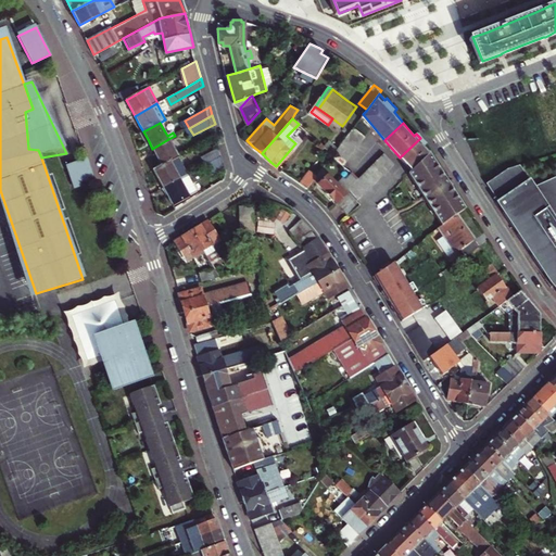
[(338,148),(337,149),(332,154),(345,165),(350,159),(354,152),(358,147),(363,141),(367,135),(366,134),(354,125),(350,131),(345,137),(342,142),(338,148)]
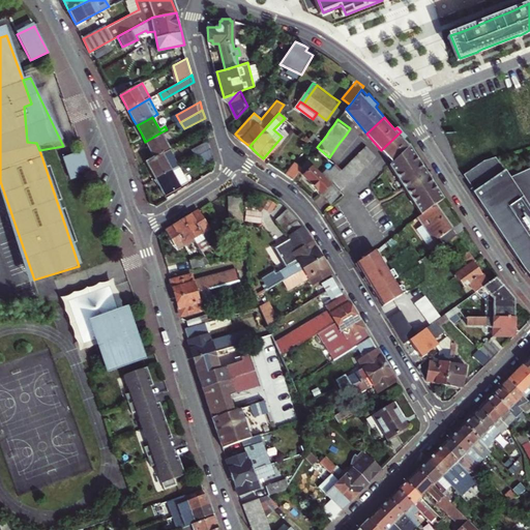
[(381,150),(390,162),(408,146),(403,140),(406,137),(401,131),(381,150)]
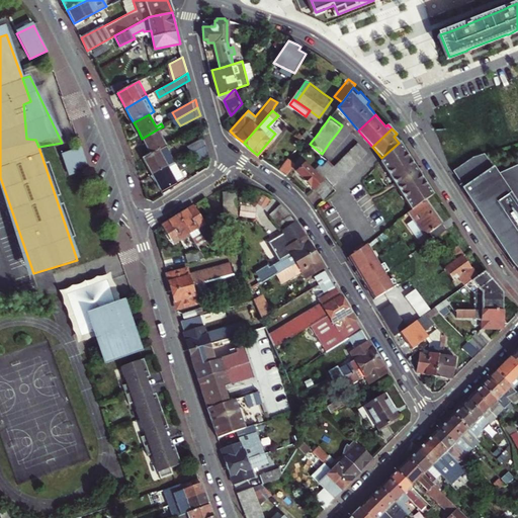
[(166,146),(157,130),(142,139),(147,147),(151,155),(159,150),(165,147),(166,146)]
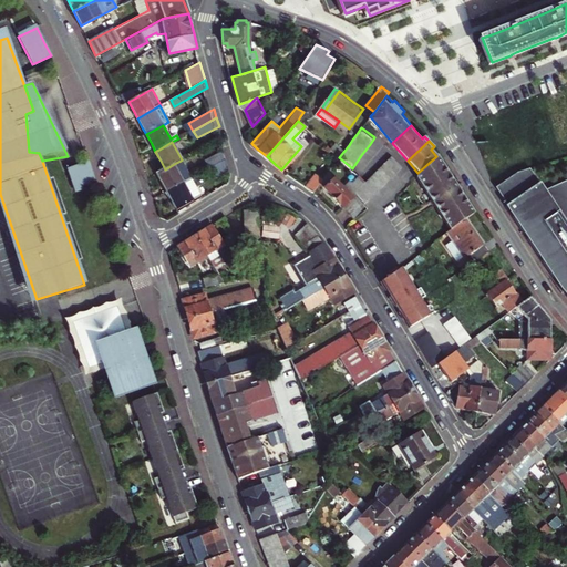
[(336,143),(330,150),(339,157),(343,152),(344,151),(336,143)]
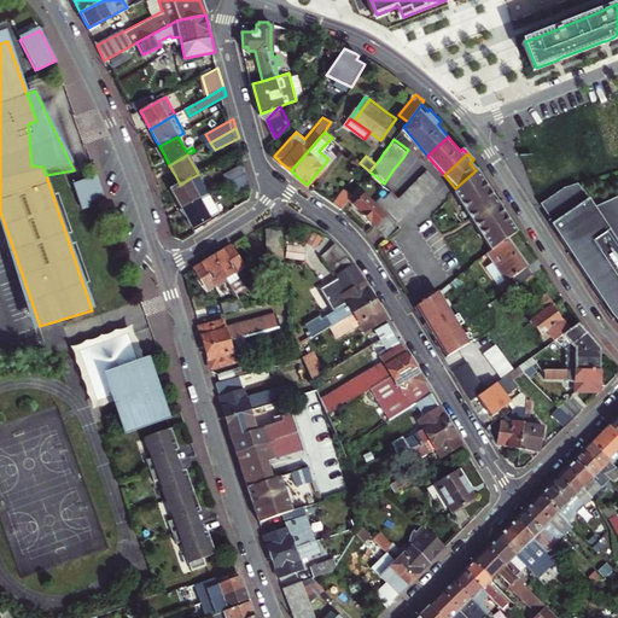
[(227,184),(249,170),(246,162),(222,175),(227,184)]
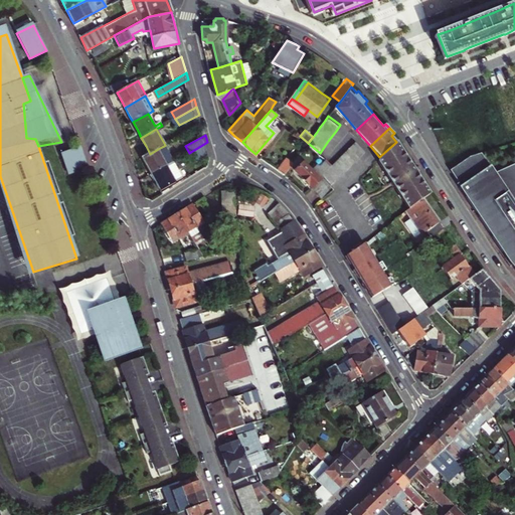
[(350,146),(345,150),(341,155),(335,160),(331,163),(330,165),(329,166),(325,169),(319,175),(328,185),(334,179),(339,175),(344,170),(350,165),(355,160),(359,156),(365,150),(356,140),(350,146)]
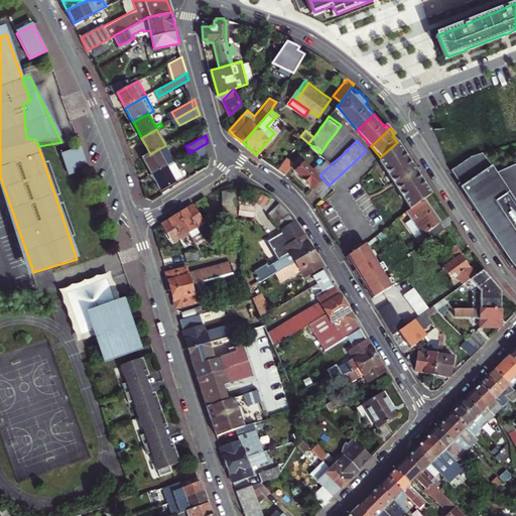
[(208,142),(189,153),(192,160),(210,150),(208,142)]
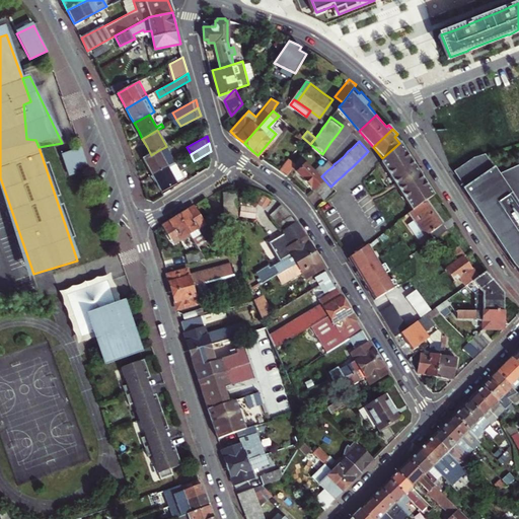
[(433,195),(428,189),(424,181),(421,175),(422,175),(423,173),(423,172),(423,171),(422,168),(419,164),(416,163),(414,164),(400,143),(399,143),(382,158),(379,159),(403,198),(412,211),(427,200),(433,195)]
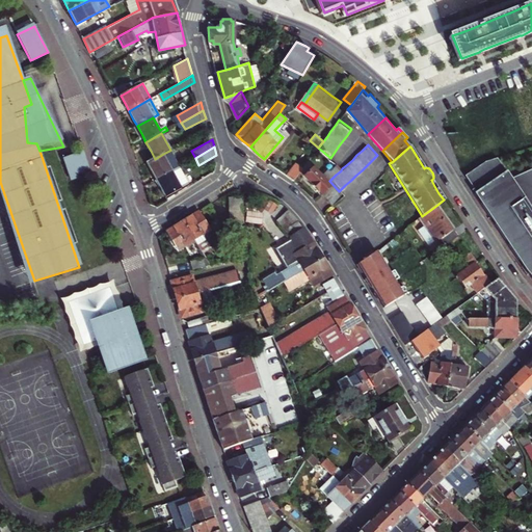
[(177,168),(179,167),(169,151),(163,154),(173,170),(177,168)]
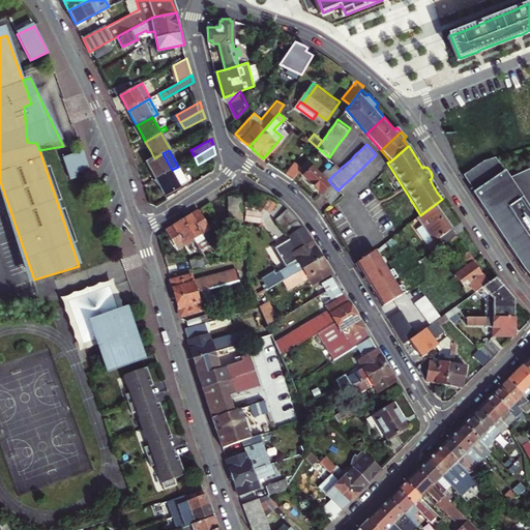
[(83,152),(63,159),(69,178),(90,171),(83,152)]
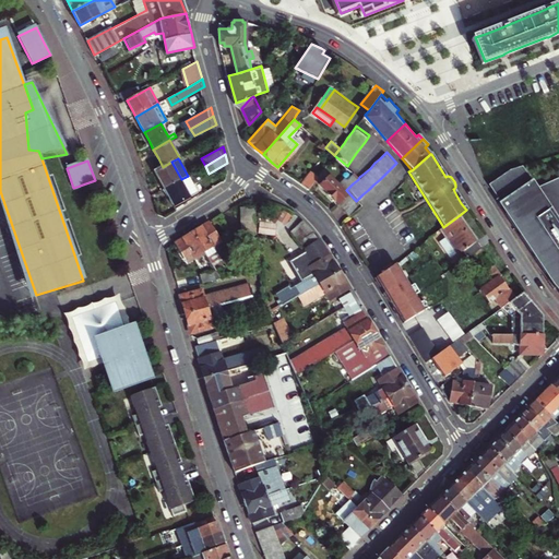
[(159,181),(164,189),(181,179),(171,162),(163,167),(154,171),(159,181)]
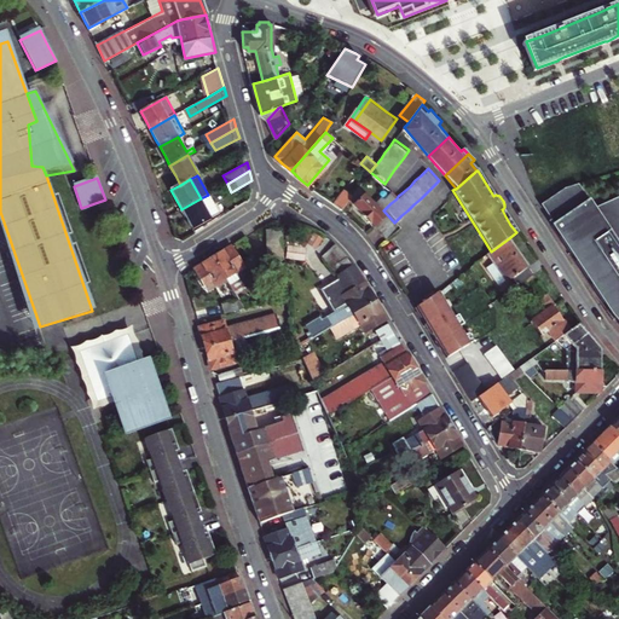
[(618,235),(605,212),(603,213),(583,180),(568,184),(544,200),(556,219),(555,220),(577,254),(618,320),(618,235)]
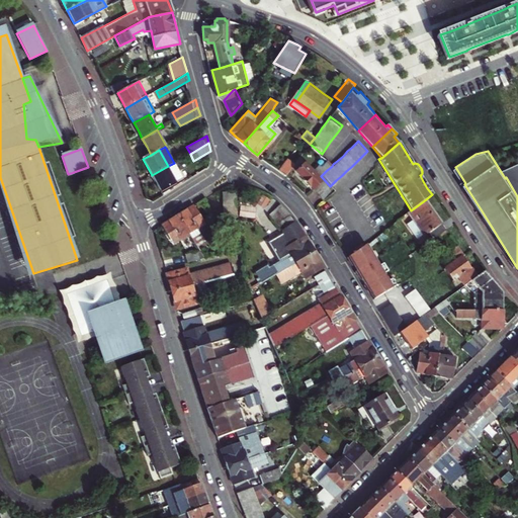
[(322,180),(319,178),(321,176),(327,170),(331,167),(326,162),(323,165),(321,163),(313,170),(299,157),(293,166),(292,167),(304,178),(314,188),(322,180)]
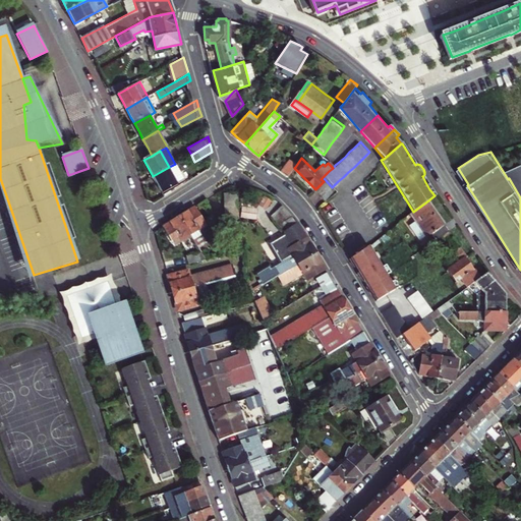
[(295,167),(289,162),(280,174),(286,179),(294,168),(295,167)]
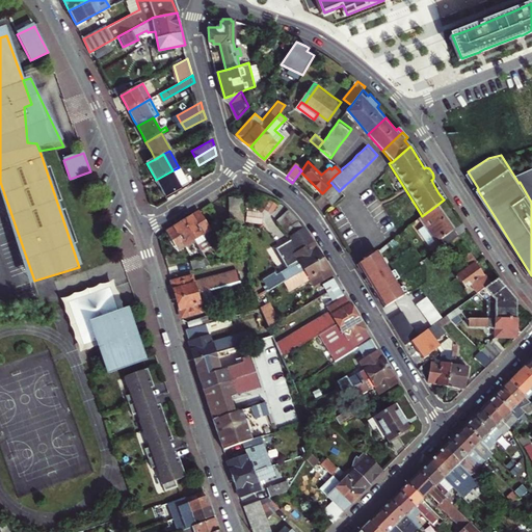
[(173,170),(156,180),(162,190),(165,196),(182,188),(181,186),(184,183),(188,181),(179,166),(179,167),(177,168),(173,170)]
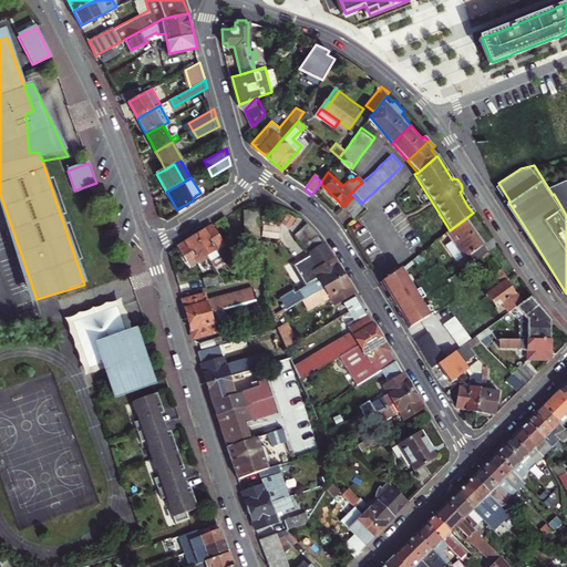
[(352,197),(343,206),(354,219),(367,209),(361,204),(351,193),(349,195),(352,197)]
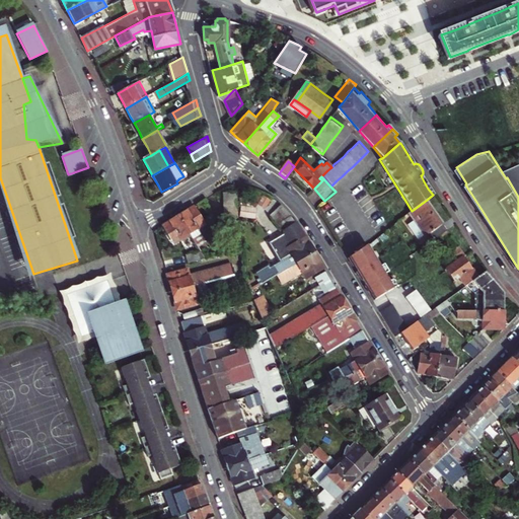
[(225,220),(239,220),(238,193),(223,194),(225,220)]
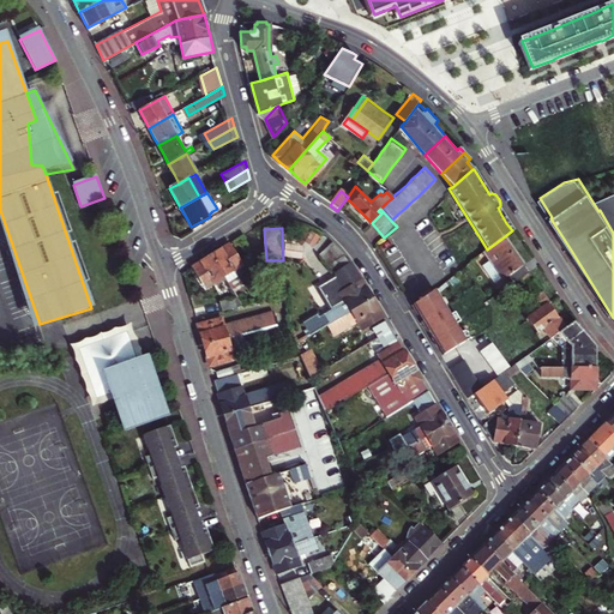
[(505,236),(487,250),(483,252),(488,259),(479,265),(493,286),(509,275),(517,270),(519,274),(528,268),(518,253),(505,236)]
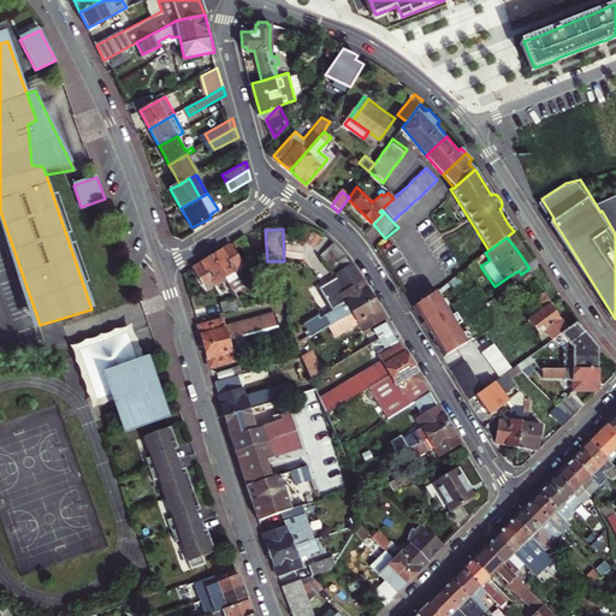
[(235,270),(243,264),(231,244),(224,249),(213,256),(225,276),(236,291),(244,285),(235,270)]
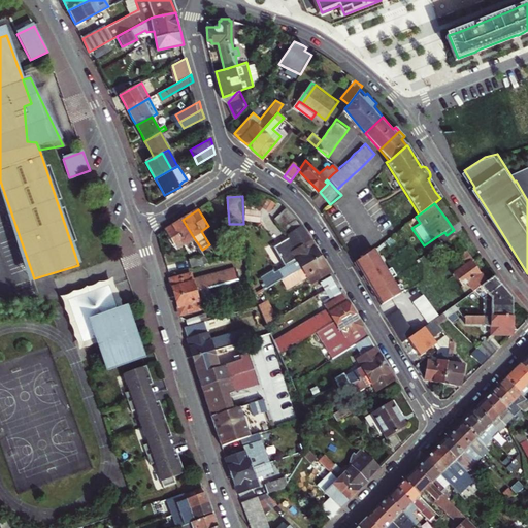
[(282,209),(270,221),(276,224),(288,213),(282,209)]
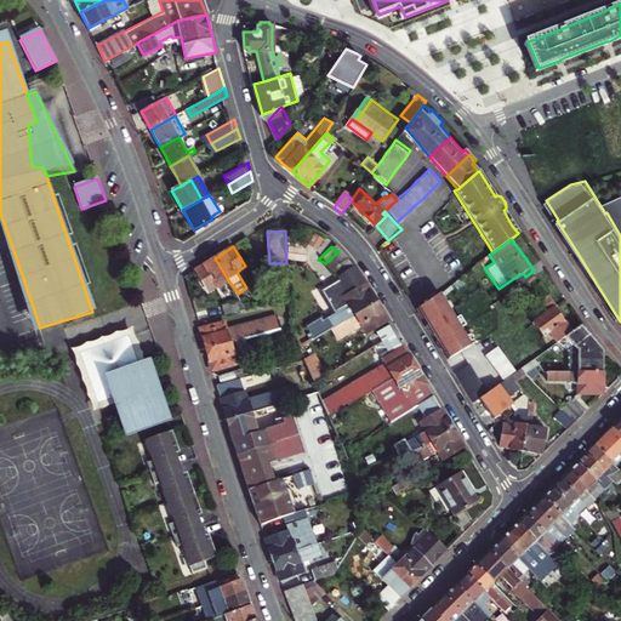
[(307,250),(291,249),(290,260),(306,262),(307,250)]
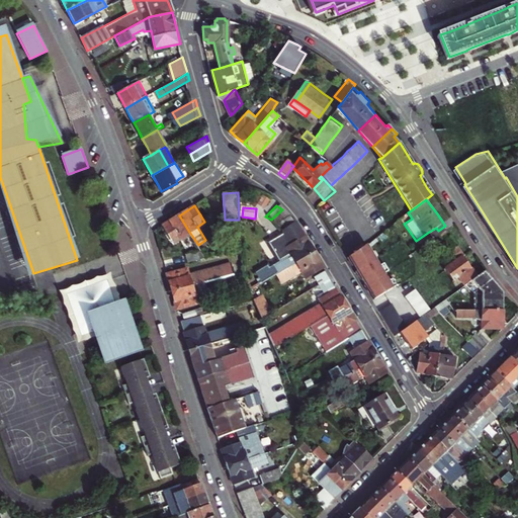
[(282,209),(271,220),(278,224),(288,214),(282,209)]
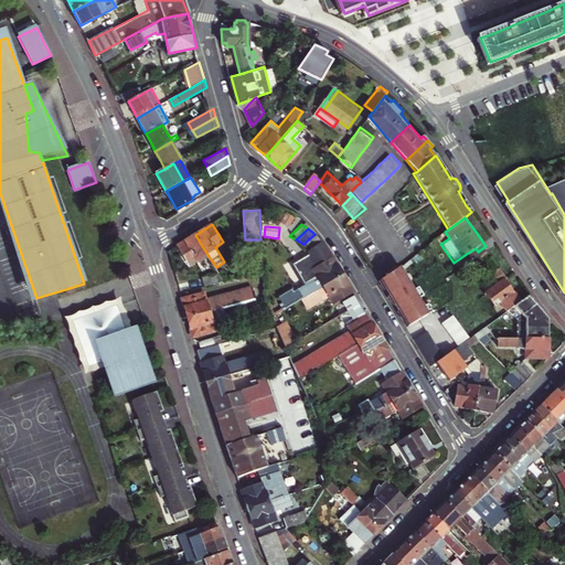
[(315,234),(304,244),(308,251),(321,241),(315,234)]
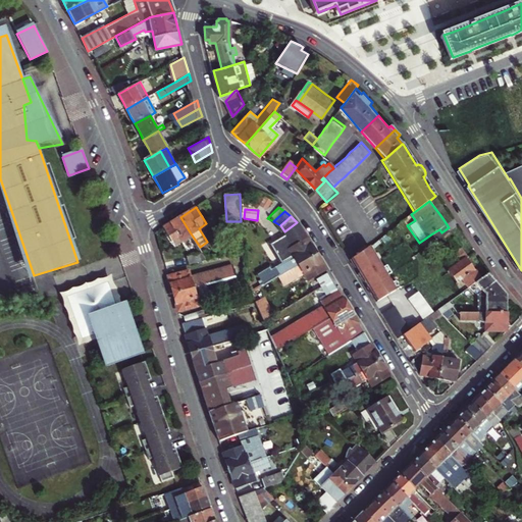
[(191,233),(180,217),(172,222),(166,227),(176,244),(191,233)]
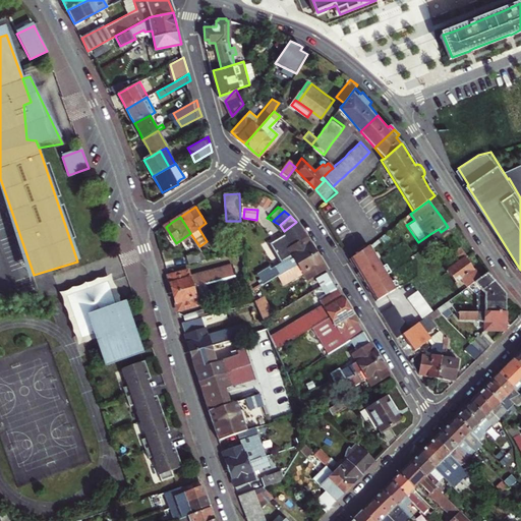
[(285,232),(288,237),(300,228),(296,222),(284,231),(285,232)]
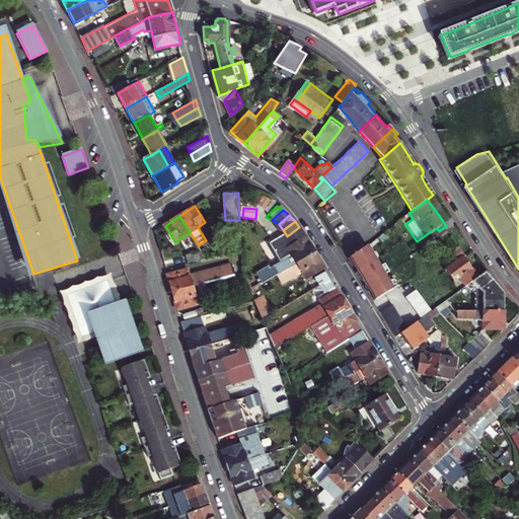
[(466,253),(446,226),(439,231),(441,234),(458,260),(446,270),(455,280),(459,277),(465,285),(468,282),(477,276),(470,265),(464,254),(466,253)]
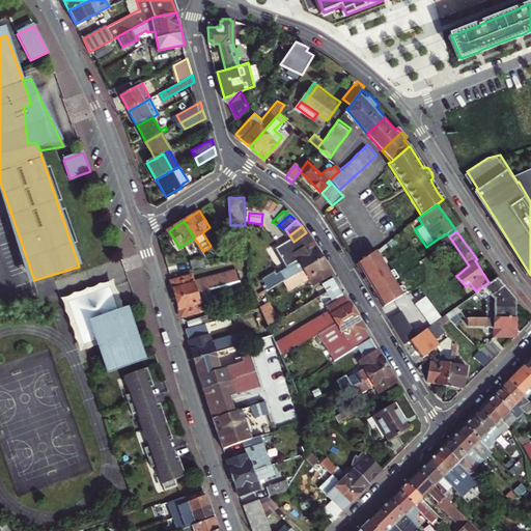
[(268,289),(284,280),(322,257),(313,244),(306,232),(294,242),(290,236),(274,247),(286,266),(275,273),(273,270),(261,278),(268,289)]
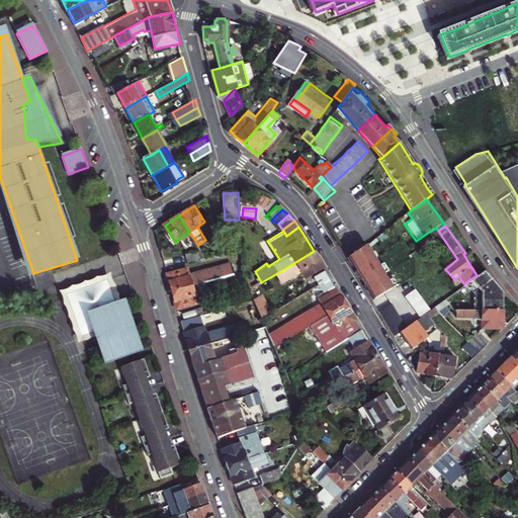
[(438,231),(436,228),(429,232),(434,239),(440,234),(438,231)]
